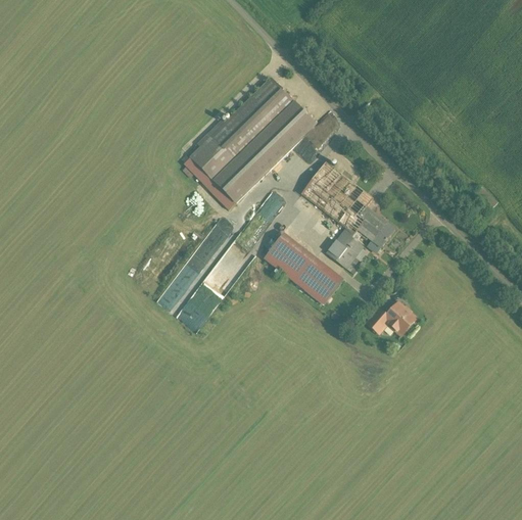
[(270,79),(224,123),(221,120),(197,143),(200,146),(190,155),(236,201),(315,125),(270,79)]
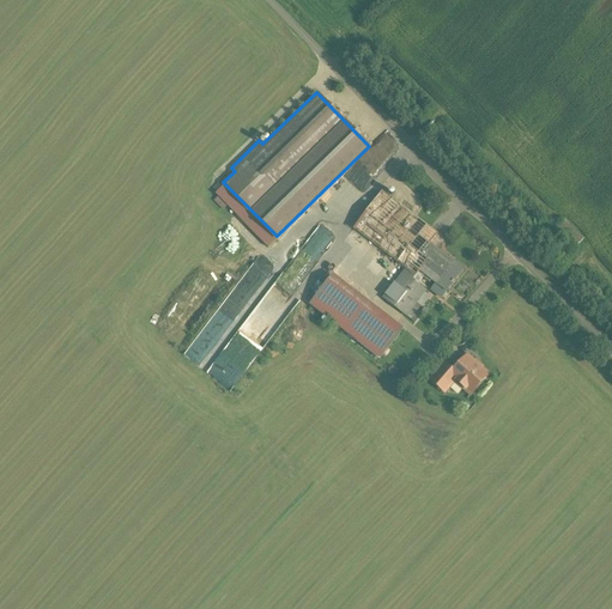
[(437,231),(381,188),(353,225),(406,266),(408,268),(429,242),(437,231)]
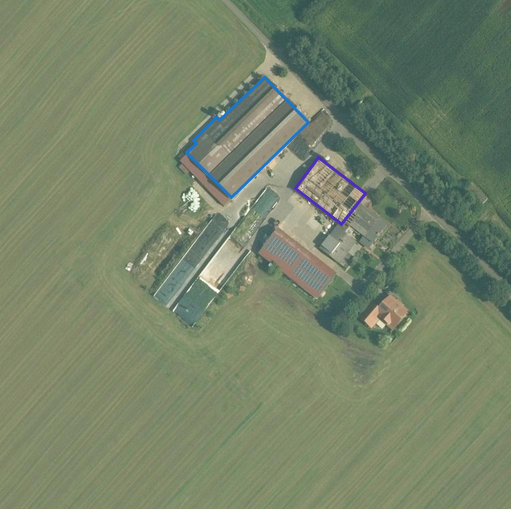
[(288,200),(271,222),(284,233),(294,220),(289,216),(297,207),(288,200)]
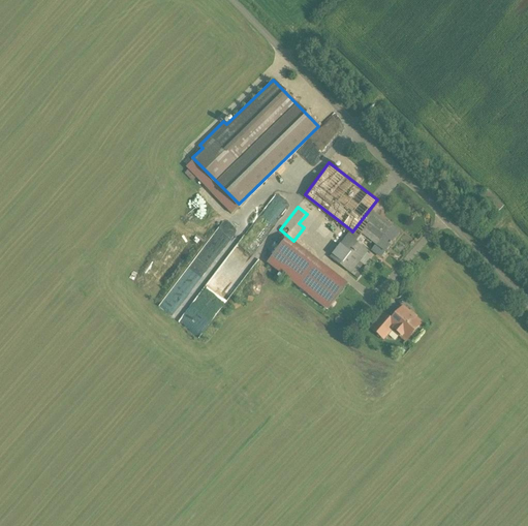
[(390,223),(370,209),(352,231),(351,233),(363,242),(371,248),(375,243),(384,250),(399,230),(391,224),(391,223),(390,223)]
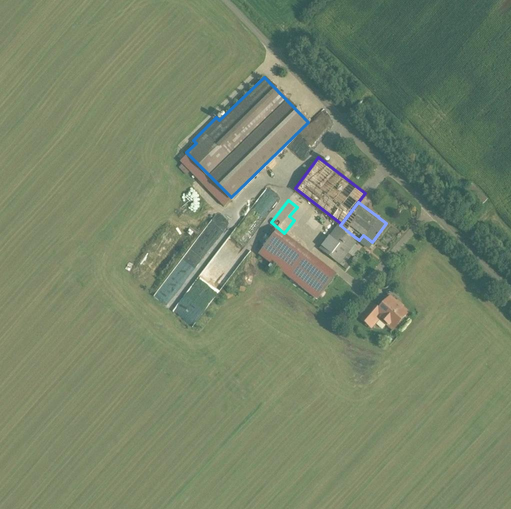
[(271,222),(257,212),(241,233),(277,261),(275,264),(286,272),(288,270),(317,291),(333,270),(284,233),(271,222)]
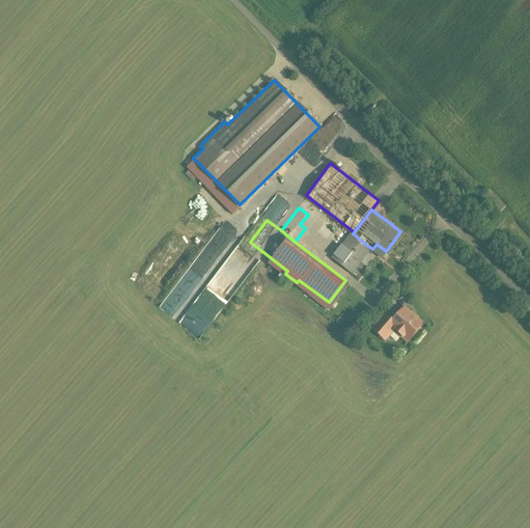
[(200,240),(206,229),(200,226),(195,235),(200,240)]
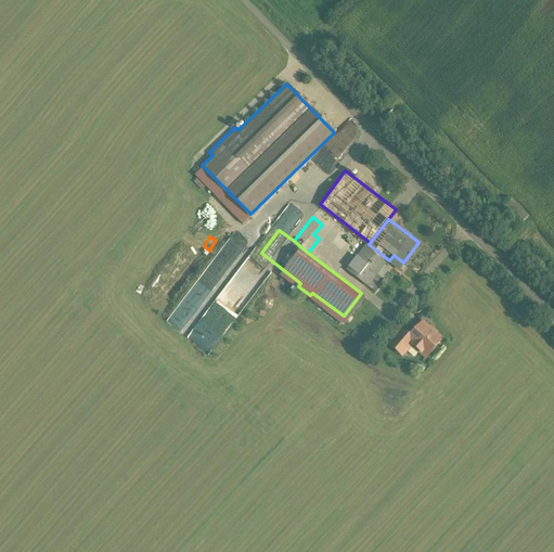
[(370,243),(368,241),(346,268),(366,284),(385,260),(379,256),(381,254),(369,244),(370,243)]
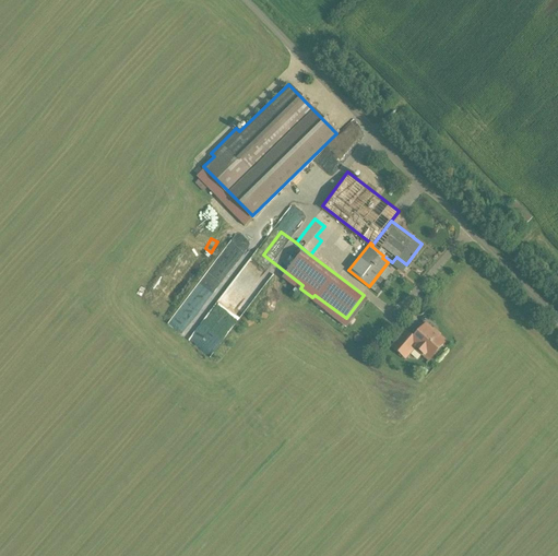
[(444,340),(425,323),(413,336),(410,340),(414,344),(429,357),(444,340)]
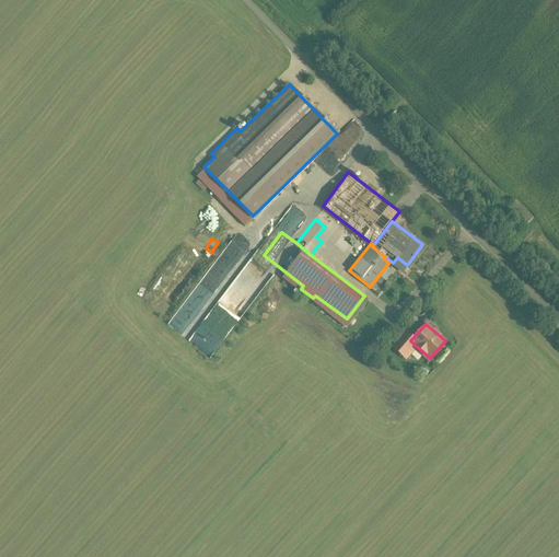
[(414,337),(406,331),(393,346),(405,356),(415,345),(410,340),(414,337)]
